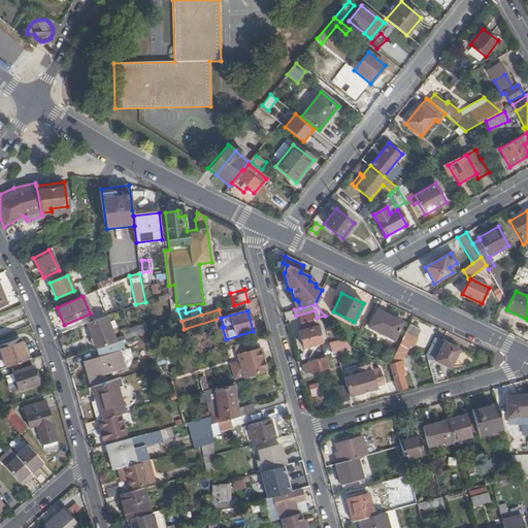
[(402,322),(378,310),(370,327),(394,338),(402,322)]
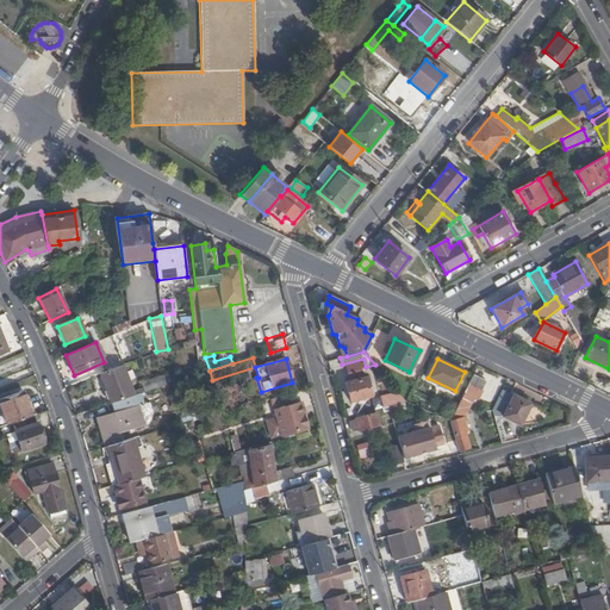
[(134,396),(123,366),(100,374),(112,404),(113,403),(134,396)]
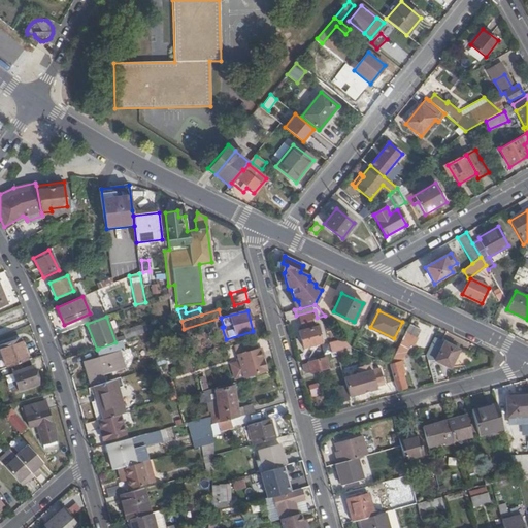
[(122,331),(125,339),(144,333),(141,325),(122,331)]
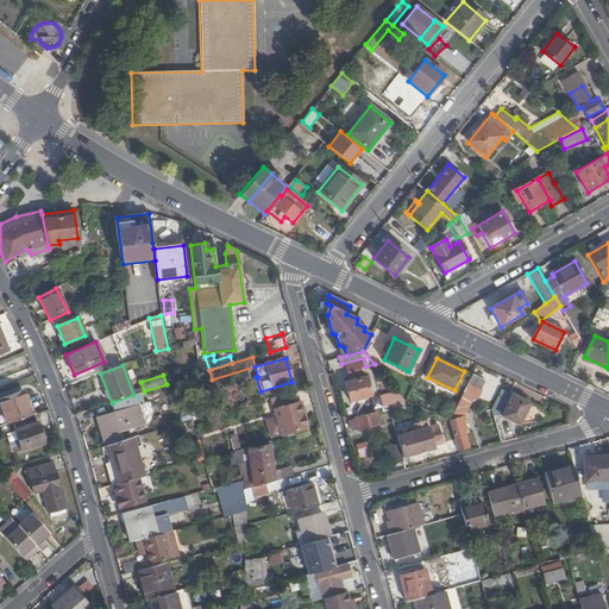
[(352,389),(349,390),(351,400),(370,395),(365,377),(350,382),(352,389)]
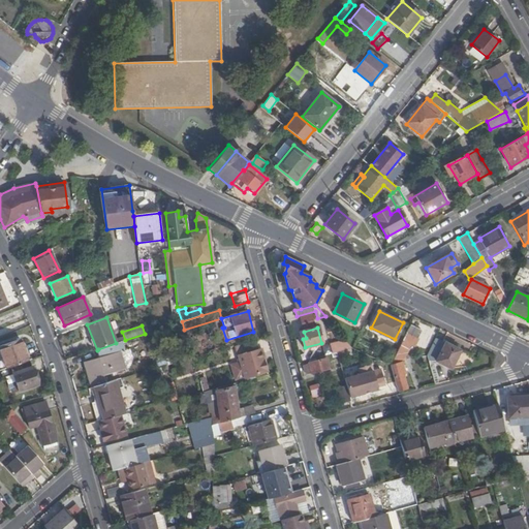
[(421,339),(407,333),(391,364),(402,362),(412,345),(416,347),(421,339)]
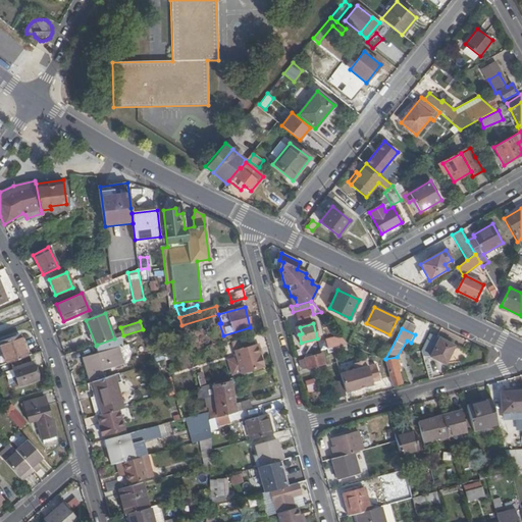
[(455,345),(430,333),(421,352),(423,357),(428,356),(445,364),(455,345)]
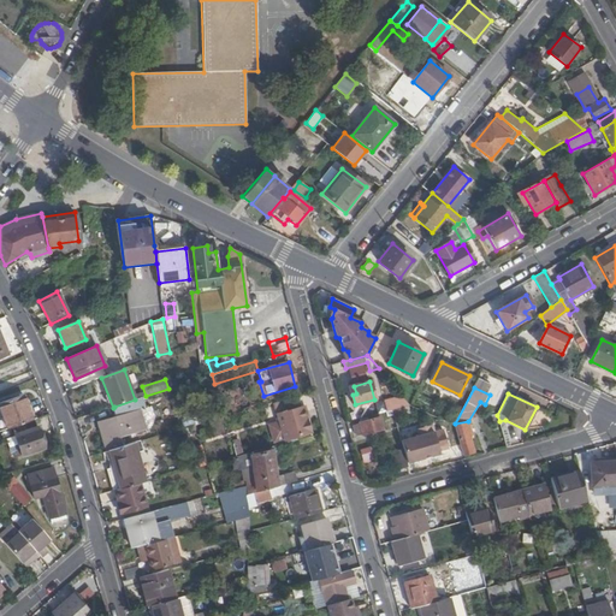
[(0,404),(9,428),(11,427),(31,420),(23,396),(0,404)]
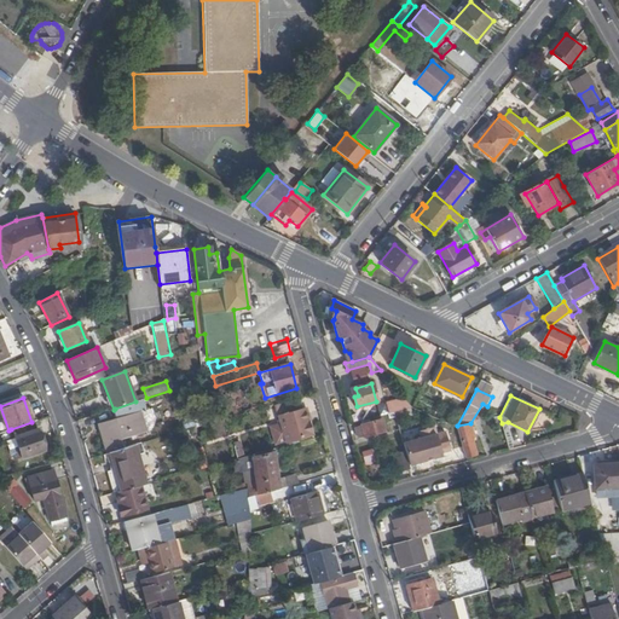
[(276,404),(287,441),(312,434),(305,408),(304,409),(300,398),(276,404)]
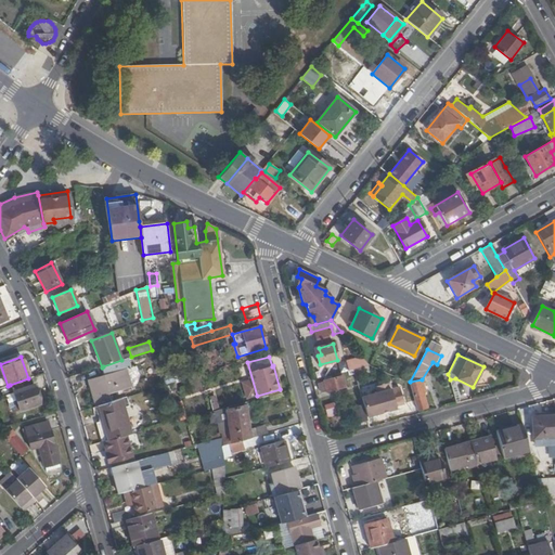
[(134,377),(128,358),(121,360),(103,366),(106,378),(90,383),(93,392),(91,394),(94,407),(97,407),(111,402),(108,394),(131,387),(129,379),(134,377)]
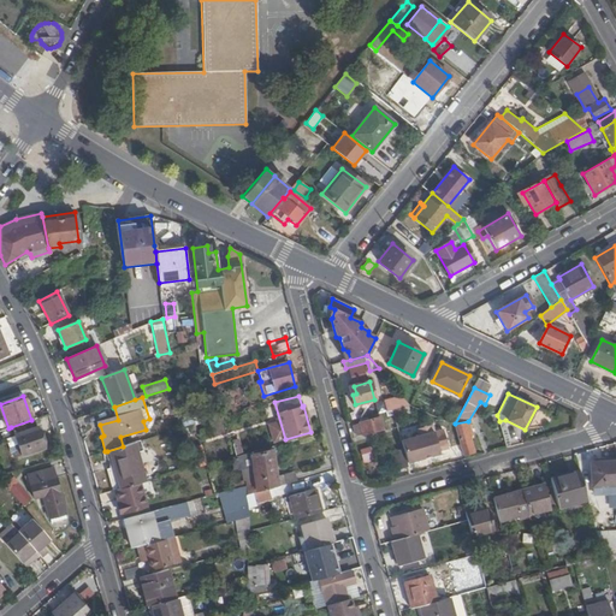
[(407,397),(386,398),(386,412),(407,410),(407,397)]
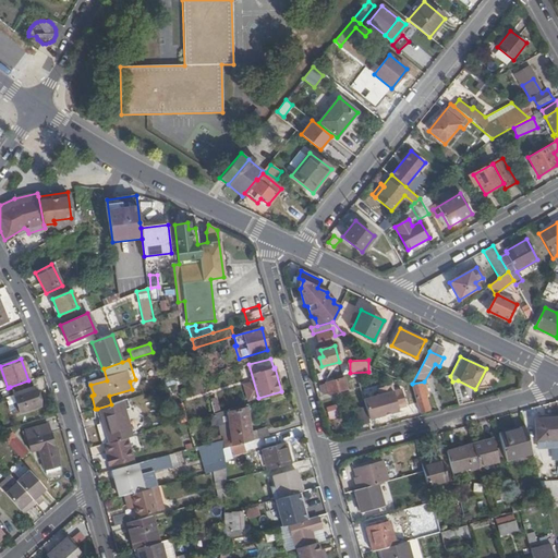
[(346,377),(320,385),(324,396),(348,389),(346,377)]
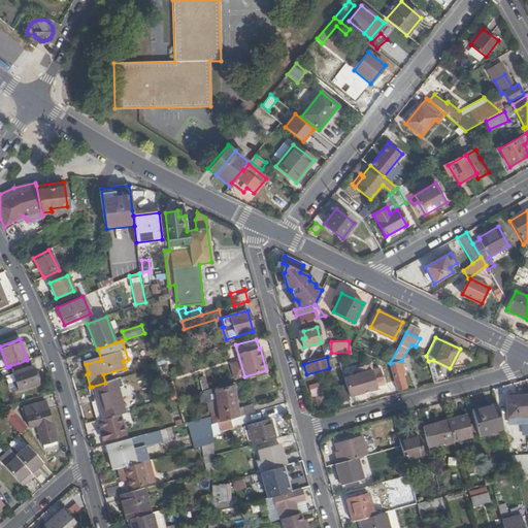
[(40,386),(31,359),(27,360),(9,366),(19,393),(40,386)]
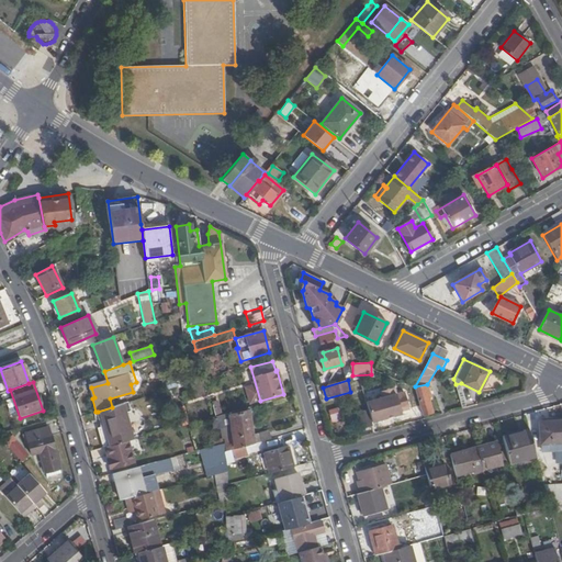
[(427,384),(415,386),(424,417),(433,414),(427,384)]
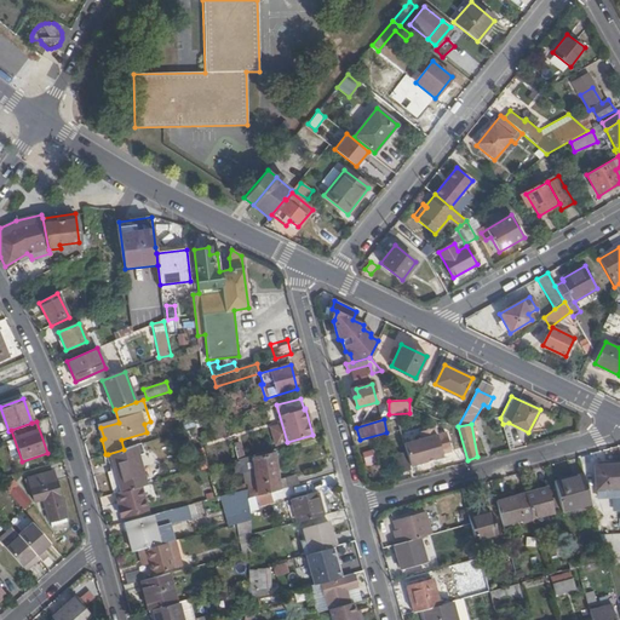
[(443,458),(442,454),(452,452),(446,434),(437,436),(435,429),(428,430),(423,440),(403,445),(409,466),(443,458)]
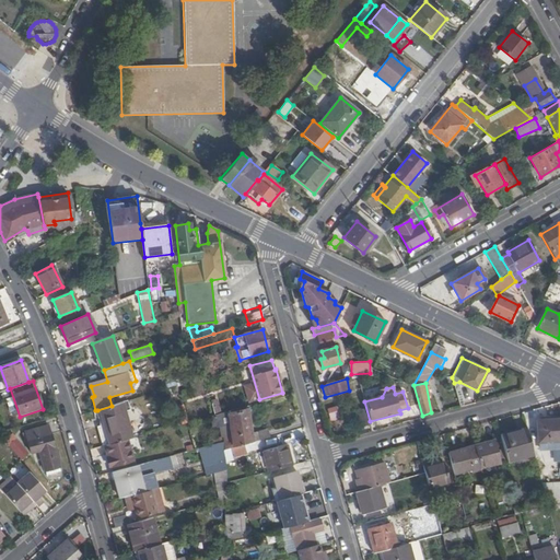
[(97,410),(107,445),(127,440),(133,438),(124,403),(112,406),(97,410)]
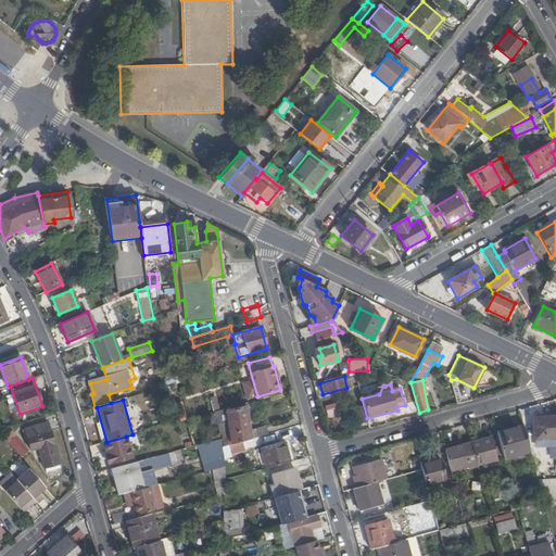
[(336,403),(325,406),(328,418),(340,415),(336,403)]
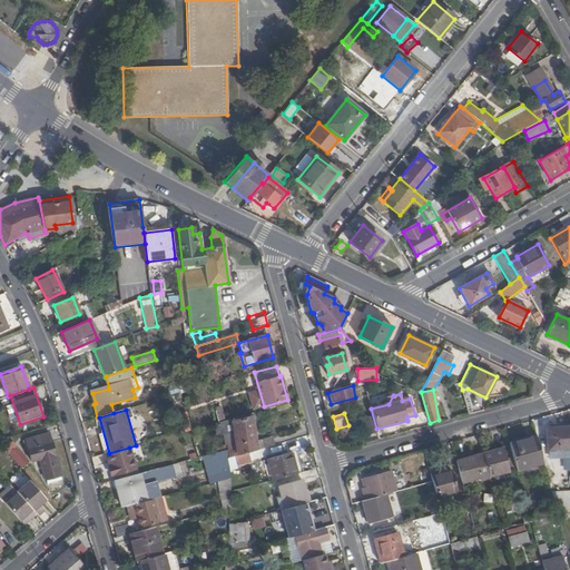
[(233,420),(232,419),(224,421),(227,450),(228,458),(234,455),(248,452),(275,444),(273,436),(256,441),(254,415),(233,420)]
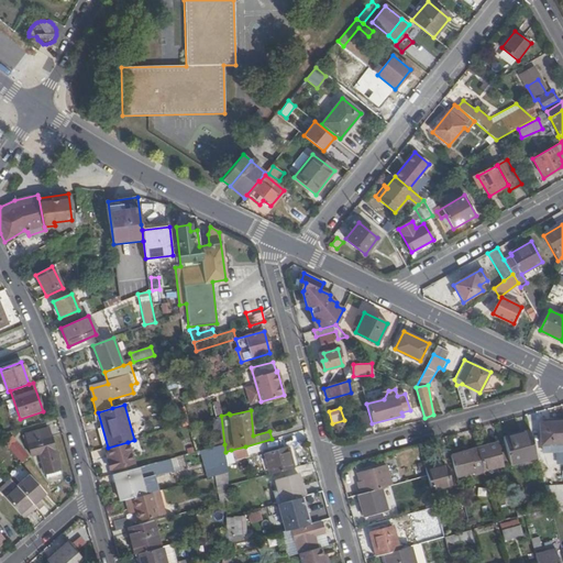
[(372,427),(367,411),(360,414),(364,429),(372,427)]
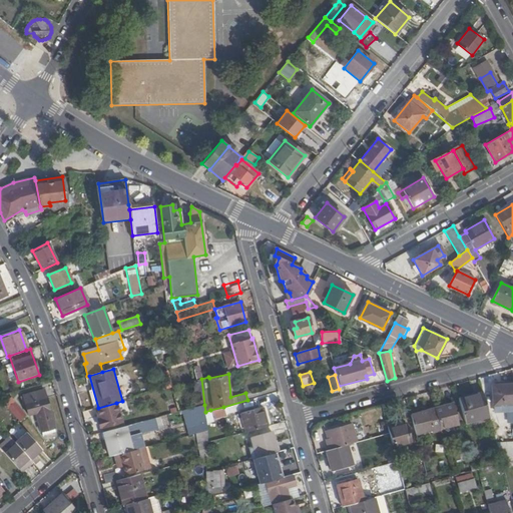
[(512,404),(512,385),(494,386),(493,386),(494,405),(512,404)]
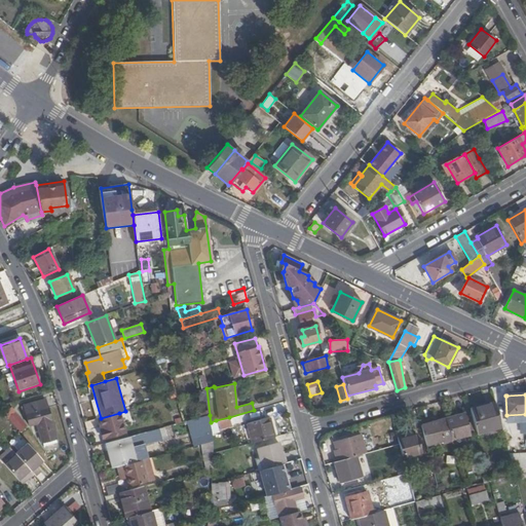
[(57,440),(45,399),(23,405),(28,427),(37,425),(42,444),(57,440)]
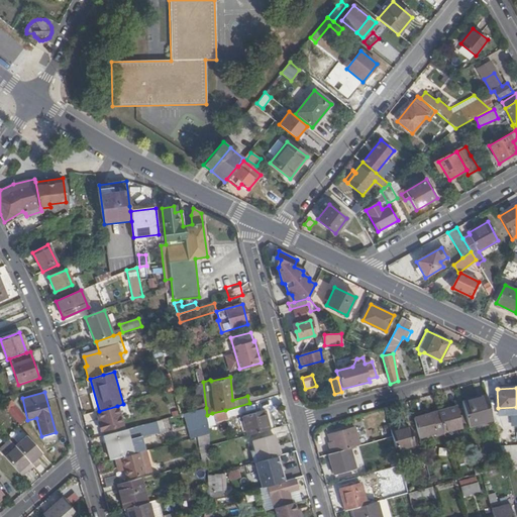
[(487,397),(461,403),(469,427),(494,420),(487,397)]
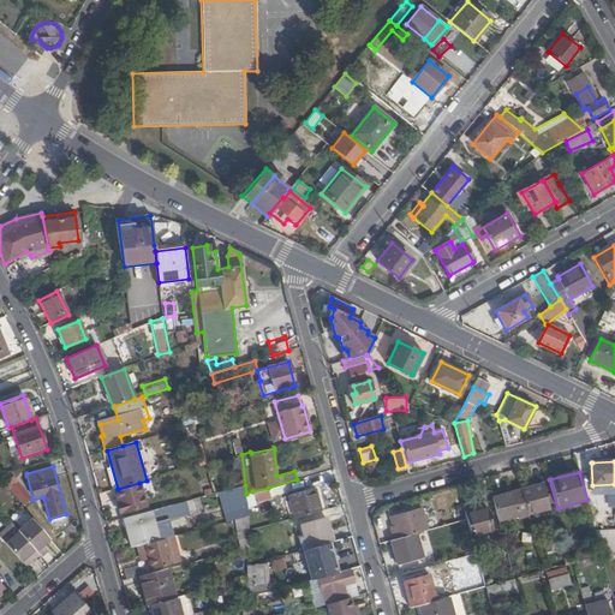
[(121,513),(145,506),(139,483),(118,489),(115,489),(121,513)]
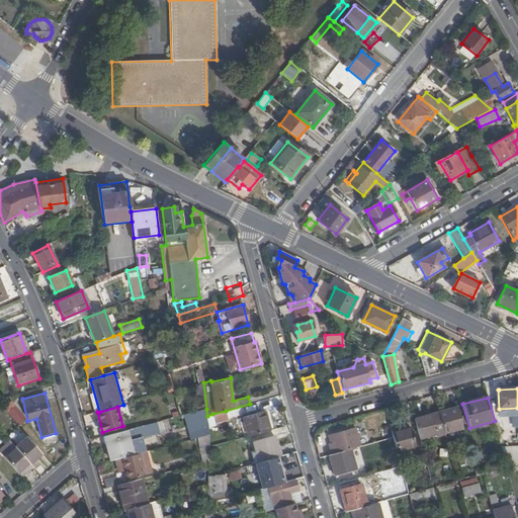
[(517,408),(499,409),(499,418),(517,417),(517,408)]
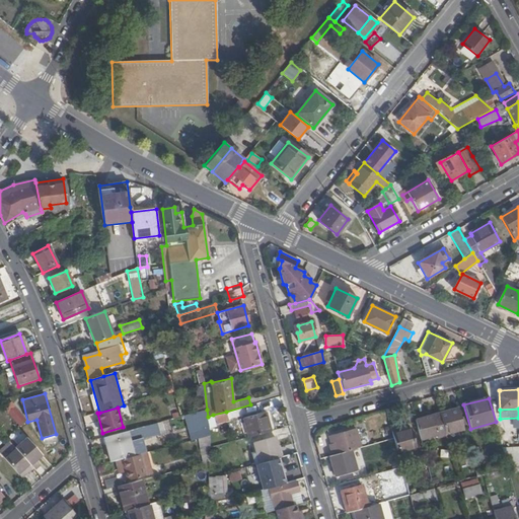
[(458,410),(439,415),(445,434),(464,429),(458,410)]
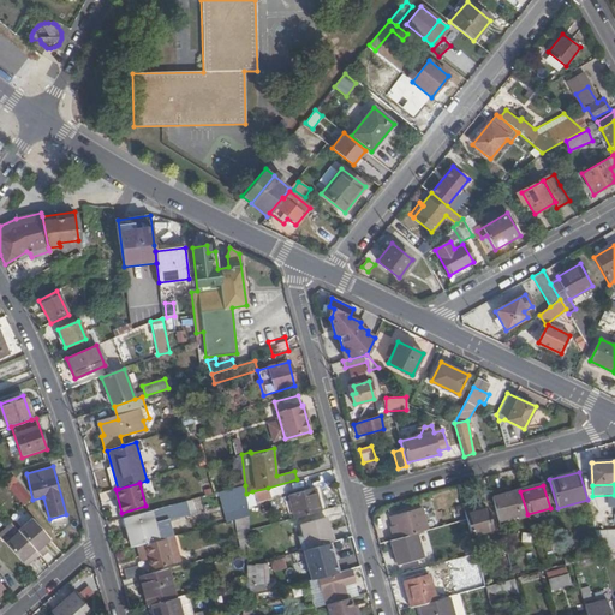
[(270,497),(268,488),(252,491),(256,502),(270,497)]
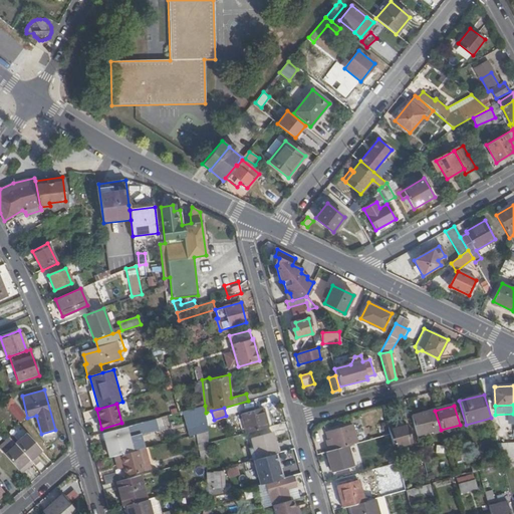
[(242,416),(247,434),(268,428),(263,409),(242,416)]
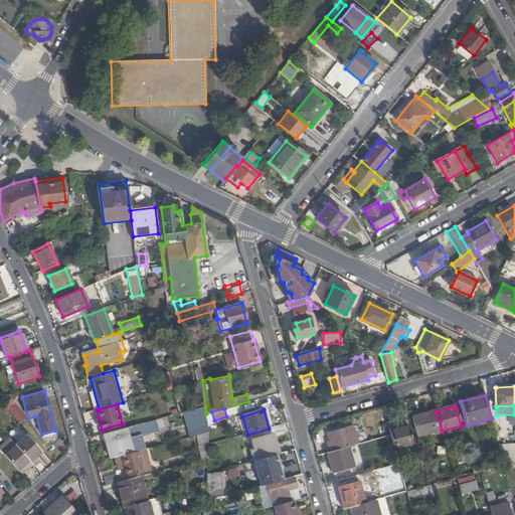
[(436,411),(412,418),(417,439),(442,432),(442,431),(436,411)]
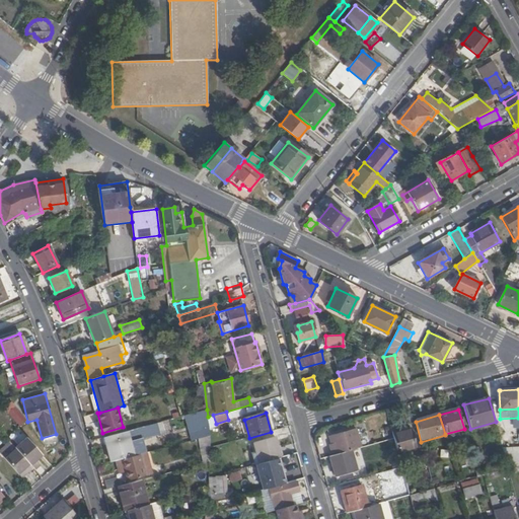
[(381,426),(385,441),(393,438),(392,434),(389,424),(381,426)]
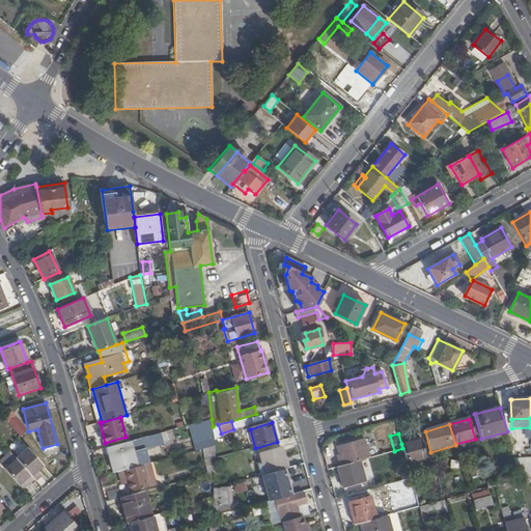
[(157,446),(154,435),(106,448),(112,473),(117,471),(149,463),(145,449),(157,446)]
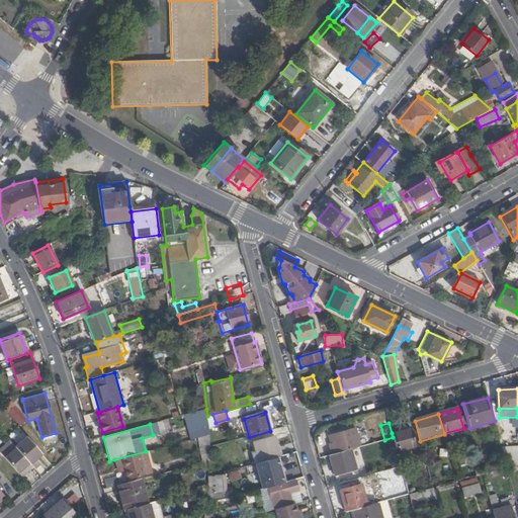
[(355,428),(328,435),(331,443),(332,447),(330,447),(332,454),(350,449),(360,446),(355,428)]
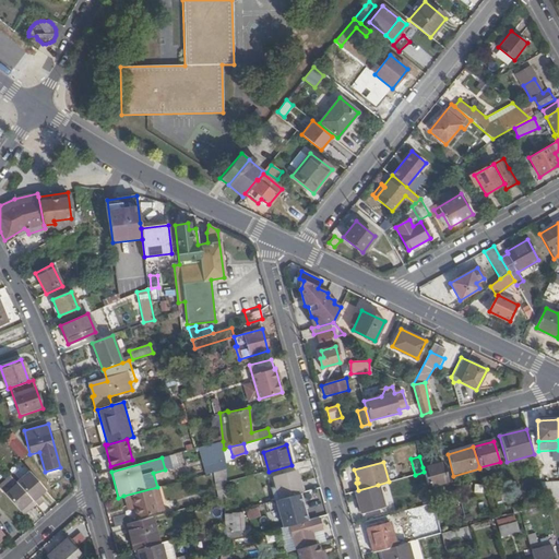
[(443,463),(423,467),(424,472),(428,487),(447,483),(443,463)]
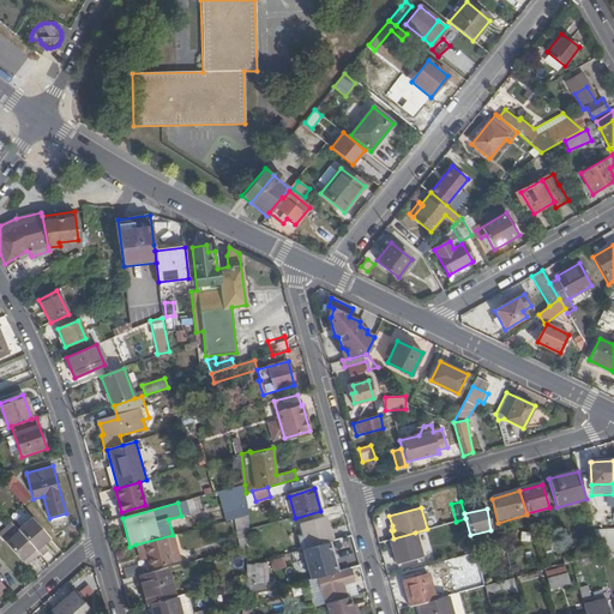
[(300,524),(307,549),(329,543),(331,542),(325,517),(300,524)]
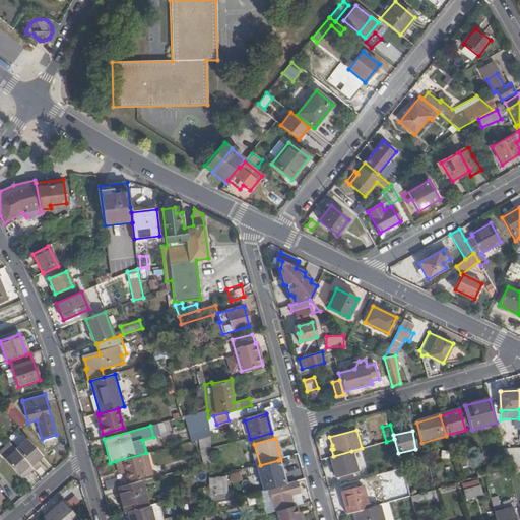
[(16,450),(5,460),(18,474),(29,465),(30,466),(42,456),(26,439),(15,449),(16,450)]
